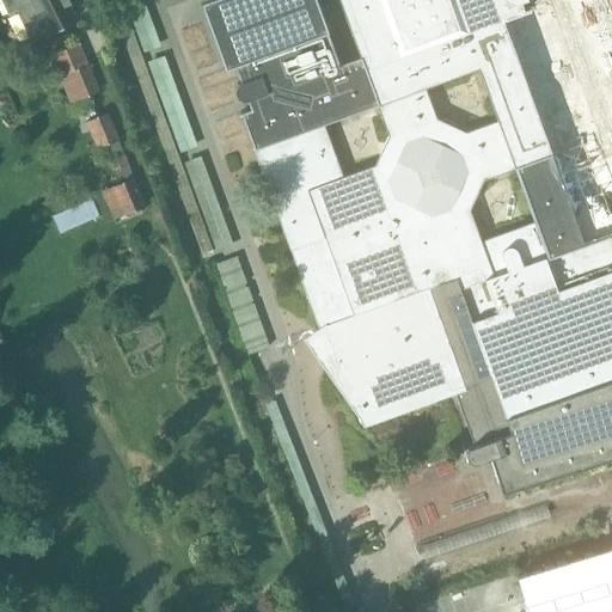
[(0,0),(0,1),(6,14),(10,13),(14,11),(16,12),(30,42),(32,41),(44,35),(44,36),(78,19),(67,0),(0,0)]
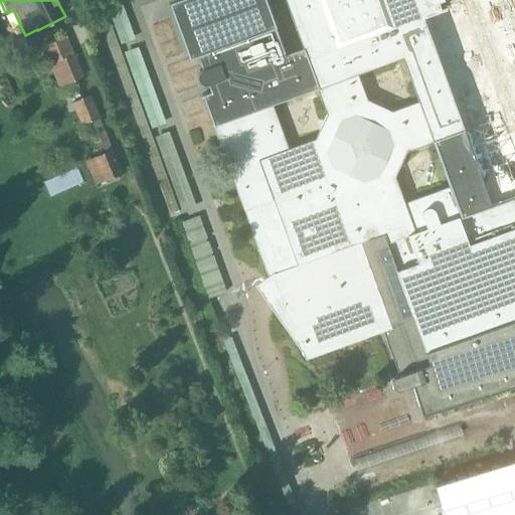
[(514,131),(500,137),(497,130),(493,120),(514,112),(514,5),(513,0),(463,0),(442,8),(439,1),(443,0),(288,0),(290,5),(299,29),(305,47),(286,54),(272,15),(266,0),(174,0),(169,2),(182,38),(183,40),(189,58),(198,55),(203,68),(200,70),(198,72),(198,75),(198,78),(200,81),(202,83),(205,84),(208,83),(211,92),(203,95),(270,277),(270,278),(283,305),(286,311),(289,309),(307,360),(379,334),(384,332),(400,375),(397,377),(395,378),(393,380),(392,383),(393,386),(394,388),(397,390),(399,391),(402,390),(414,386),(424,415),(425,415),(514,386),(514,131)]
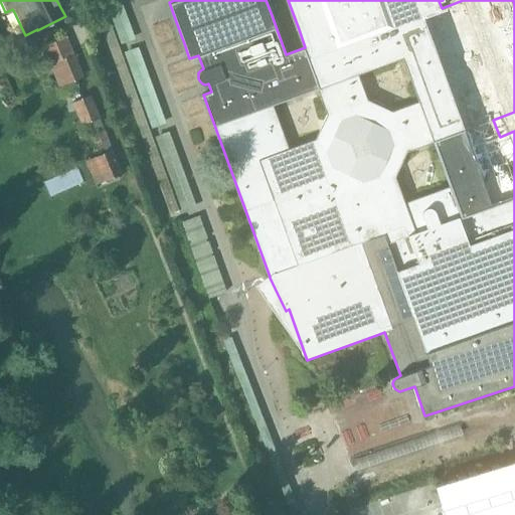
[(58,88),(83,77),(65,35),(41,44),(50,64),(48,64),(58,88)]
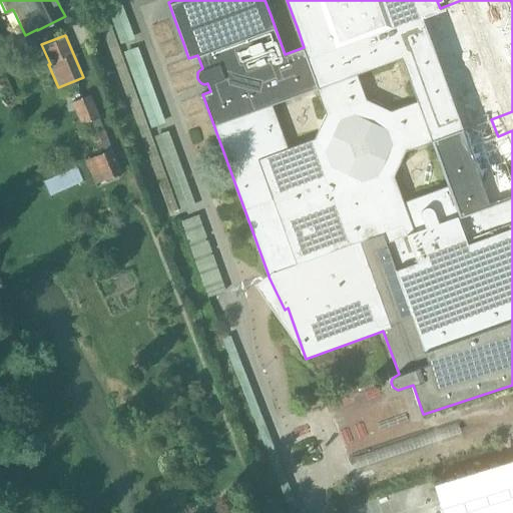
[(80,124),(99,117),(90,94),(71,102),(80,124)]
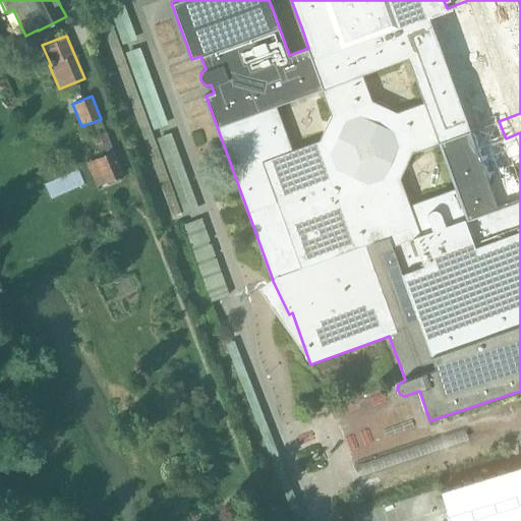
[(95,146),(109,139),(105,131),(91,137),(95,146)]
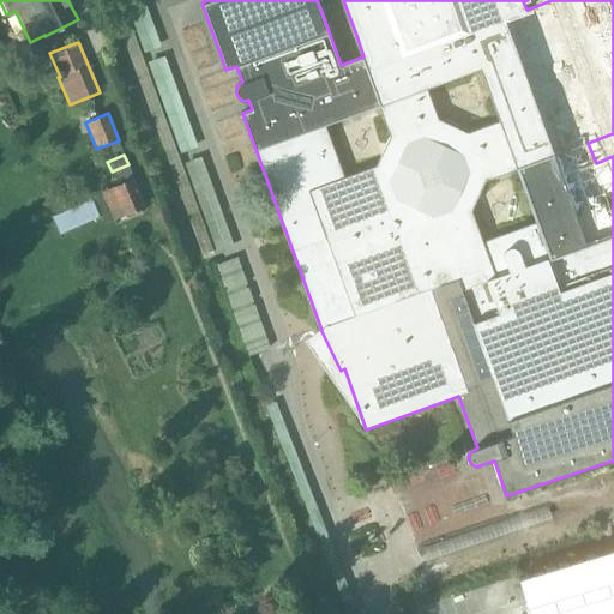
[(136,178),(101,192),(113,221),(148,205),(136,178)]
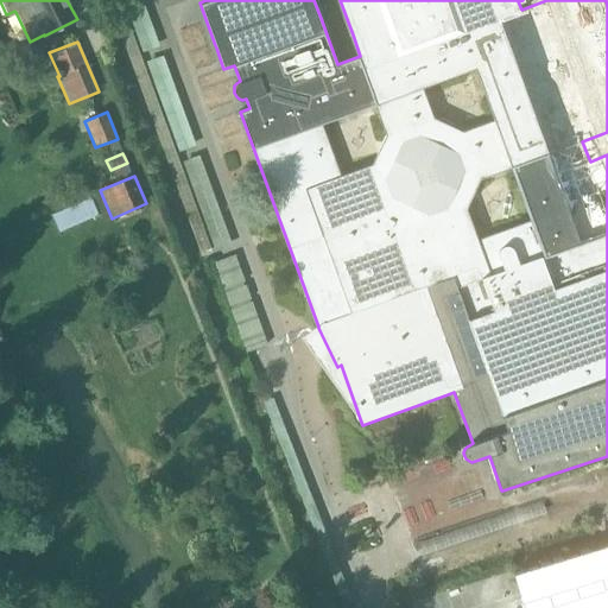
[(254,309),(232,317),(245,353),(267,344),(254,309)]
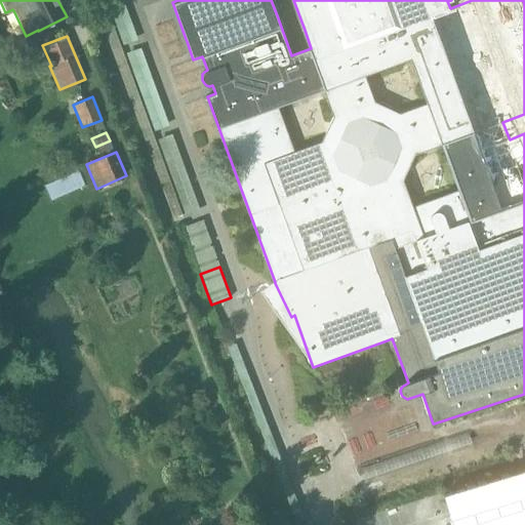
[(524,524),(524,471),(476,486),(487,524),(524,524)]
